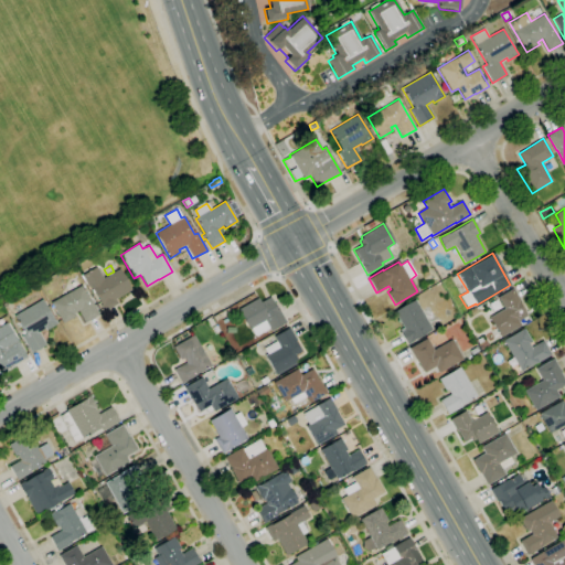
[(104,312),(100,306),(97,300),(96,300),(95,299),(96,298),(94,292),(93,294),(91,290),(92,290),(91,288),(89,288),(82,276),(96,267),(103,278),(119,269),(131,290),(116,299),(118,304),(104,312)]
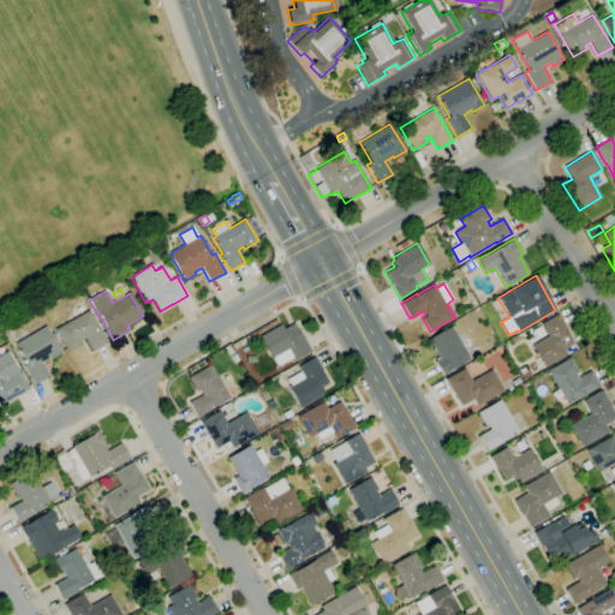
[(93,352),(85,339),(81,341),(82,344),(67,352),(55,329),(89,310),(107,344),(93,352)]
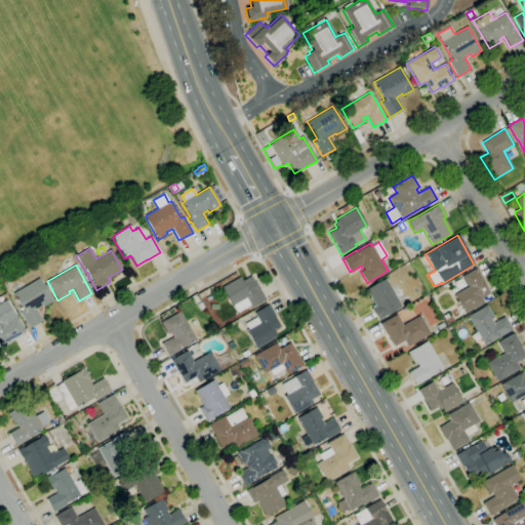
[(465,314),(454,295),(468,287),(461,277),(477,268),(484,280),(482,281),(490,293),(482,298),(484,303),(465,314)]
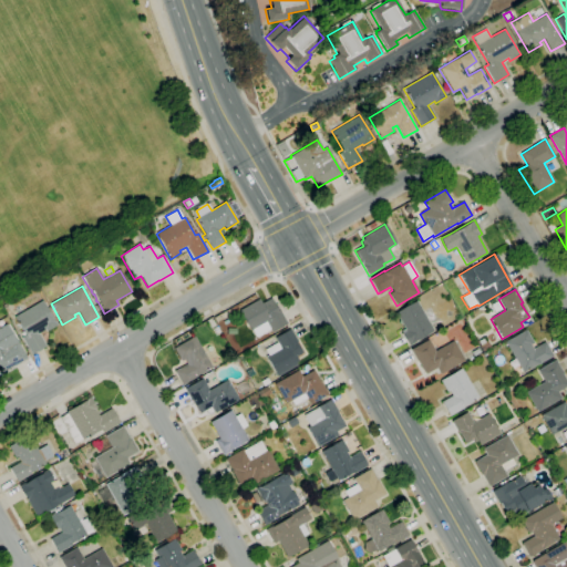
[(256,337),(251,330),(250,330),(239,310),(258,299),(261,303),(270,298),(278,311),(279,310),(287,323),(271,333),(269,329),(256,337)]
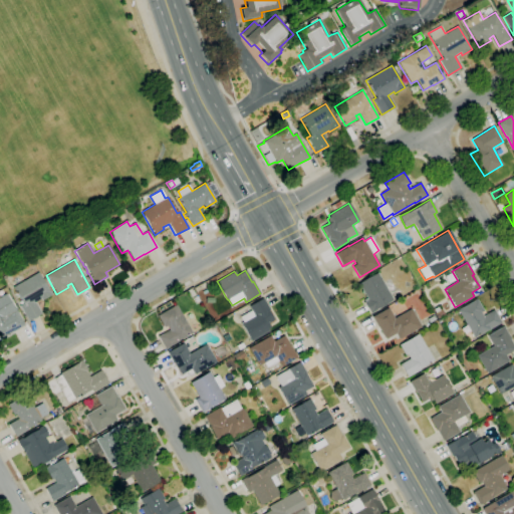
[(28,321),(20,306),(23,304),(22,303),(20,304),(19,302),(20,300),(12,287),(38,272),(51,294),(42,300),(41,299),(35,302),(41,313),(28,321)]
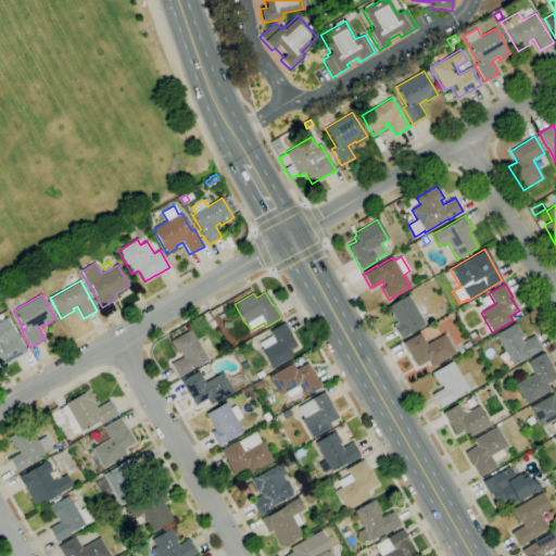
[(401,339),(393,325),(396,323),(387,306),(407,294),(425,324),(406,335),(406,336),(401,339)]
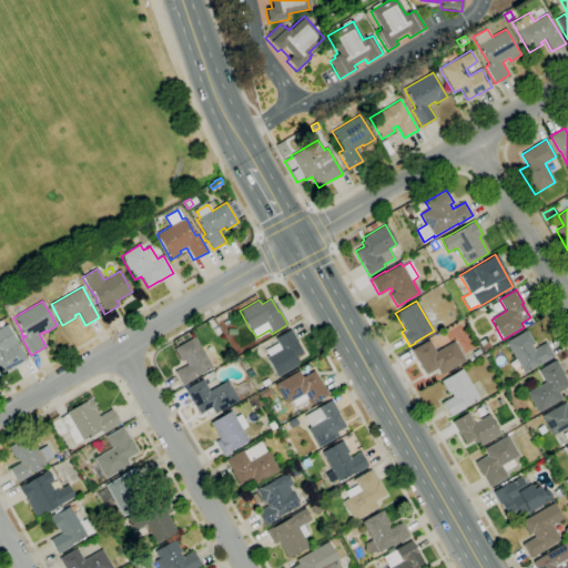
[(0,374),(0,327),(6,325),(16,342),(17,342),(27,359),(13,367),(13,366),(0,374)]
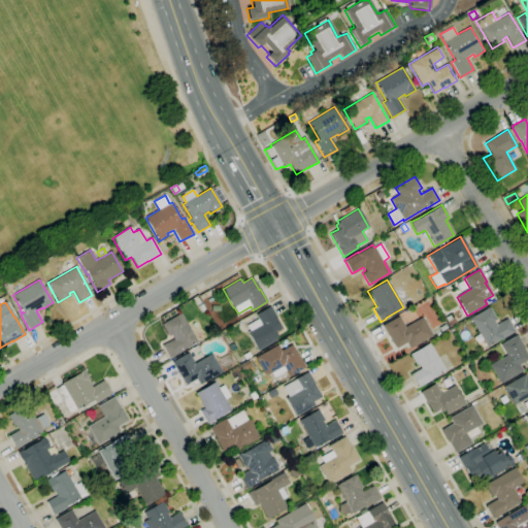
[(258,351),(248,332),(250,331),(246,326),(258,319),(256,315),(270,306),(277,318),(275,319),(282,329),(275,332),(278,336),(275,338),(276,340),(258,351)]
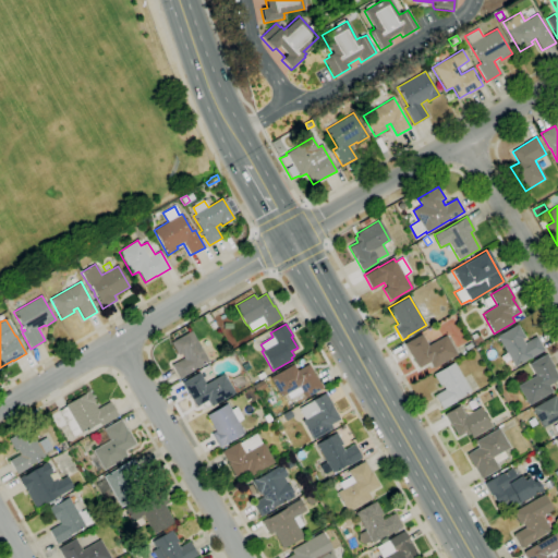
[(497,337),(518,325),(524,337),(522,339),(524,343),(536,337),(544,350),(514,367),(497,337)]
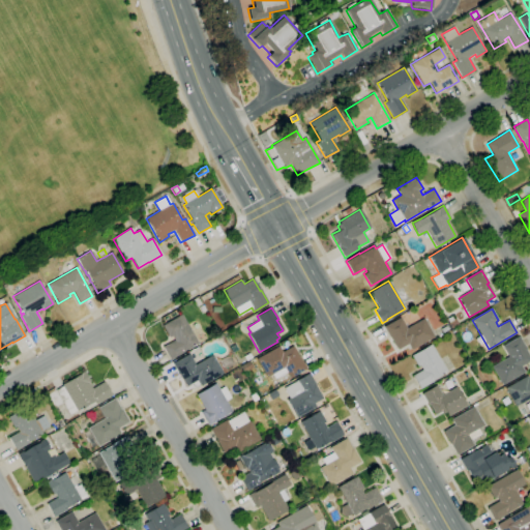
[(171,359),(164,347),(174,340),(172,336),(170,337),(163,325),(181,315),(198,344),(171,359)]
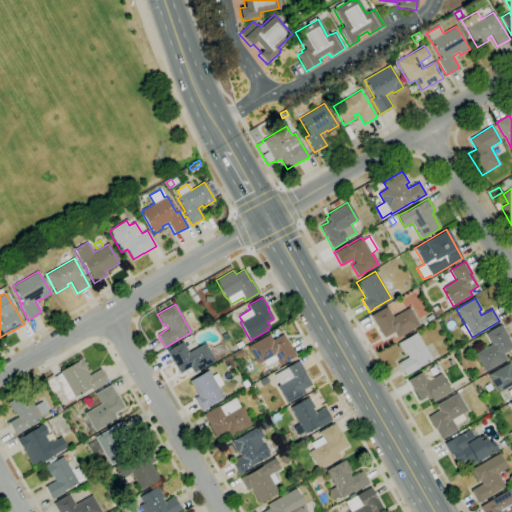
[(397,338),(394,332),(384,338),(378,327),(377,328),(370,316),(386,307),(392,317),(409,307),(419,326),(397,338)]
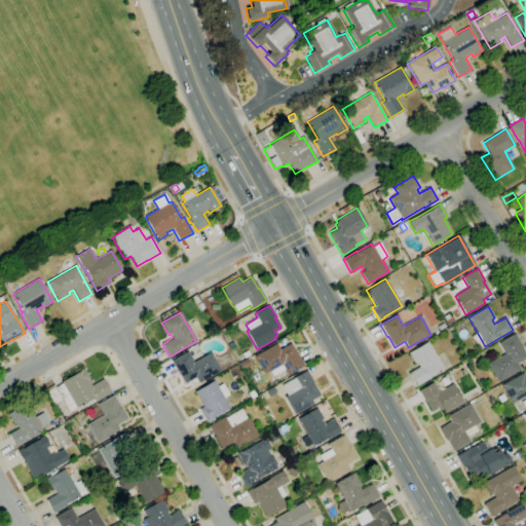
[(447,326),(444,321),(452,315),(455,322),(447,326)]
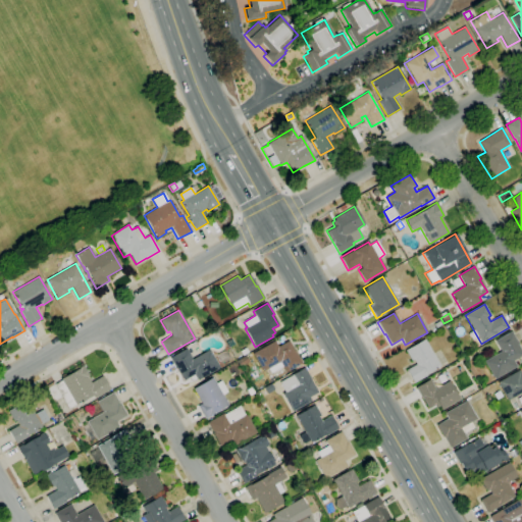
[(494,379),(484,361),(501,352),(494,341),(511,331),(518,344),(517,344),(521,353),(521,355),(513,361),(516,367),(494,379)]
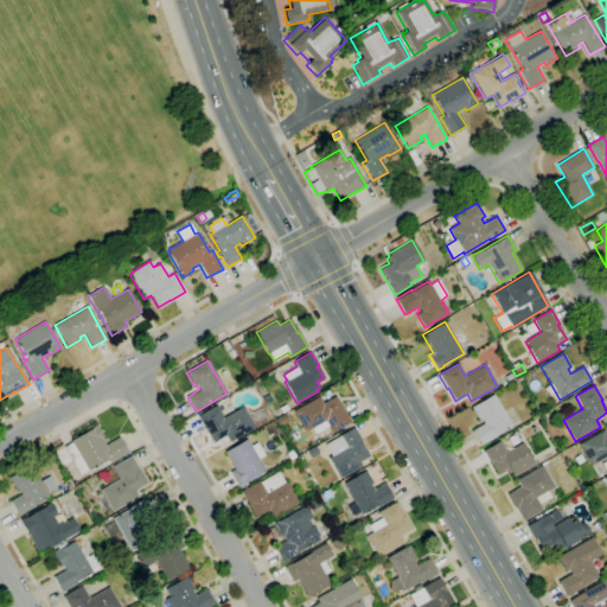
[(481,446),(473,430),(484,423),(480,419),(479,420),(471,407),(493,394),(511,426),(494,435),(496,436),(481,446)]
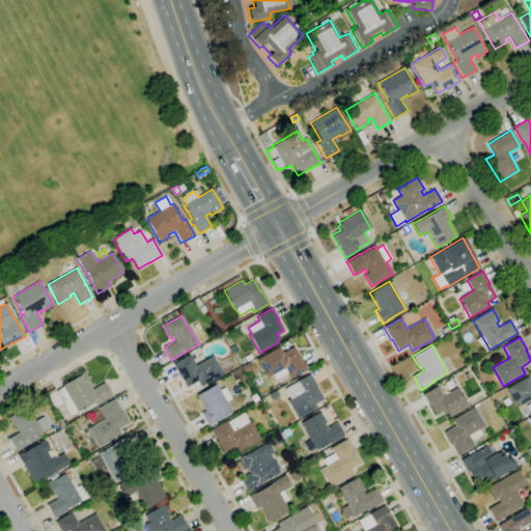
[(275,380),(273,375),(268,378),(257,360),(279,346),(282,353),(292,346),(300,358),(300,357),(307,369),(290,379),(287,372),(275,380)]
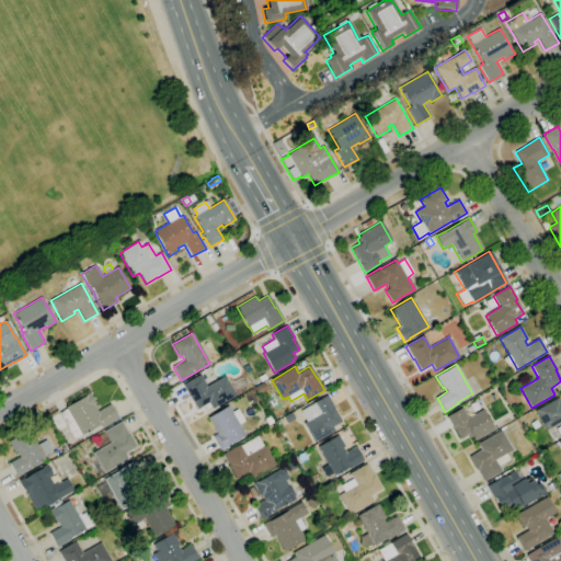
[(213,409),(208,402),(197,409),(191,398),(190,398),(183,385),(191,380),(190,378),(197,374),(198,376),(201,375),(207,386),(225,376),(236,395),(213,409)]
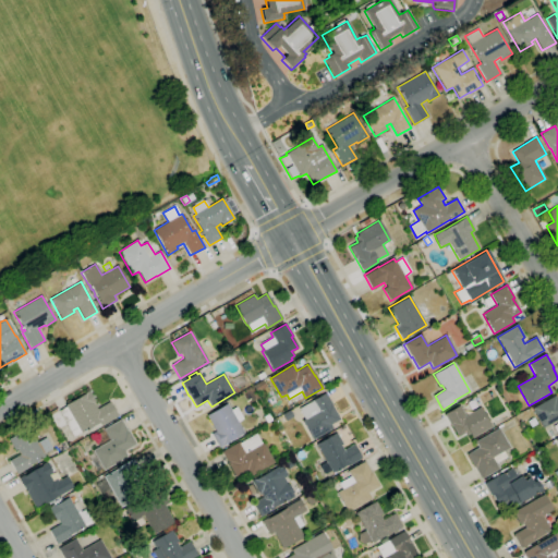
[(259,380),(256,376),(263,372),(265,376),(259,380)]
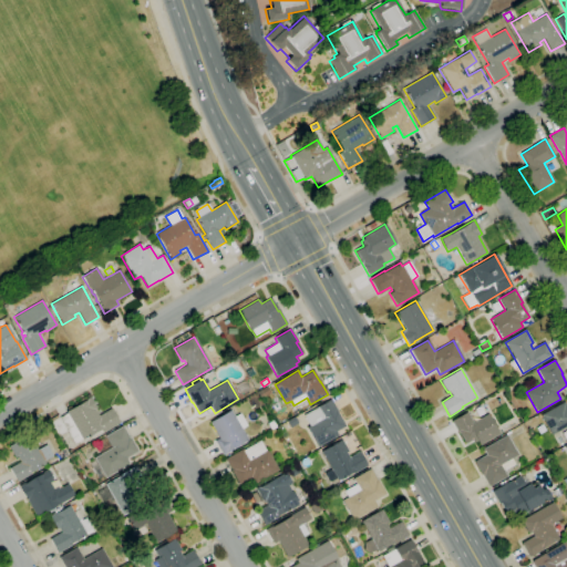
[(261,398),(258,391),(266,387),(269,393),(261,398)]
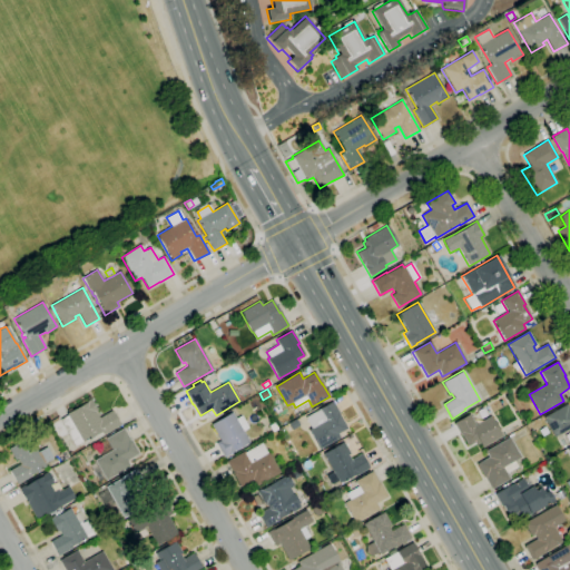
[(75,446),(67,433),(59,420),(67,415),(66,414),(87,402),(87,401),(90,399),(97,410),(95,411),(99,418),(111,411),(120,425),(102,435),(100,432),(75,446)]
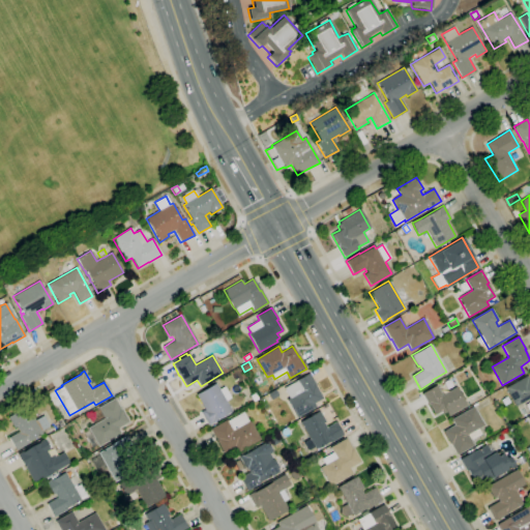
[(296,418),(286,400),(289,399),(283,387),(308,373),(323,399),(314,404),(316,407),(296,418)]
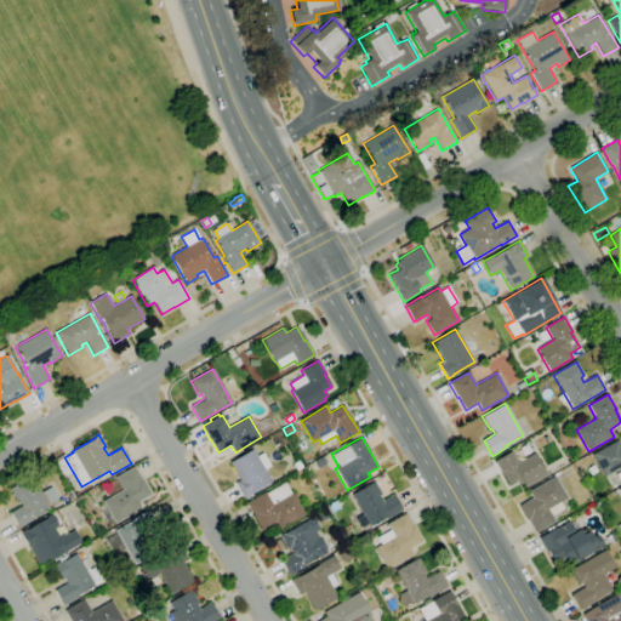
[(620,466),(603,477),(591,455),(617,440),(620,446),(620,466)]
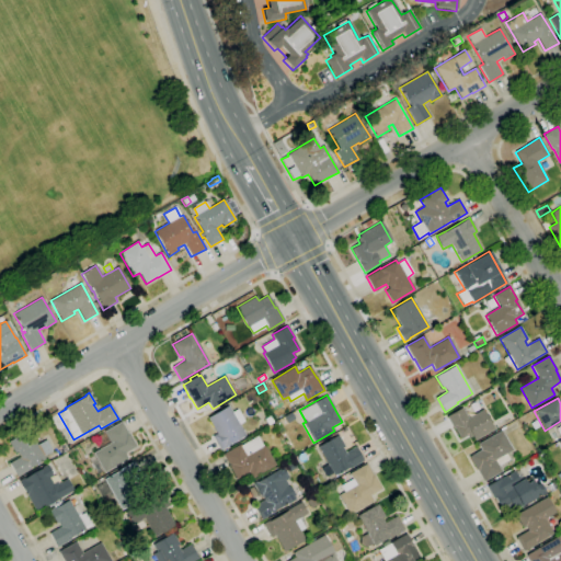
[(220,450),(212,436),(217,434),(207,418),(227,405),(231,412),(237,409),(244,421),(239,424),(244,435),(226,446),(227,447),(220,450)]
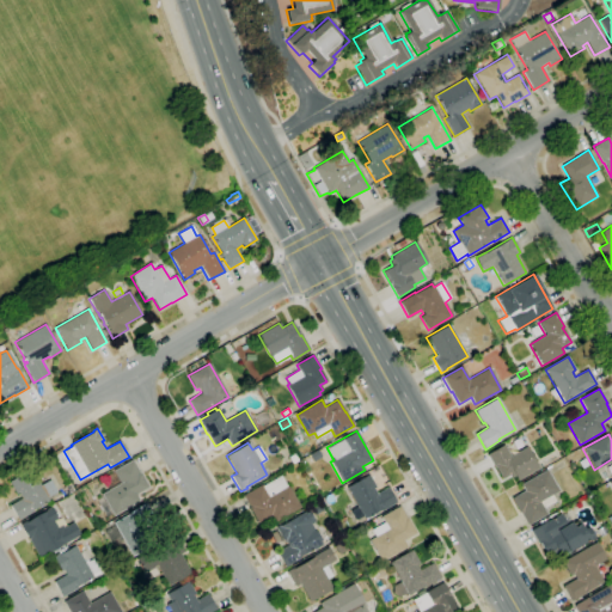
[(518,481),(514,476),(512,478),(509,475),(502,479),(494,466),(493,466),(488,457),(487,454),(503,445),(510,457),(526,447),(538,467),(518,481)]
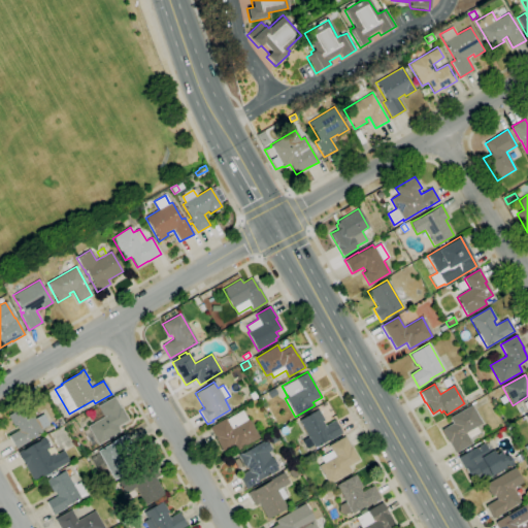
[(270,398),(266,392),(274,388),(277,394),(270,398)]
